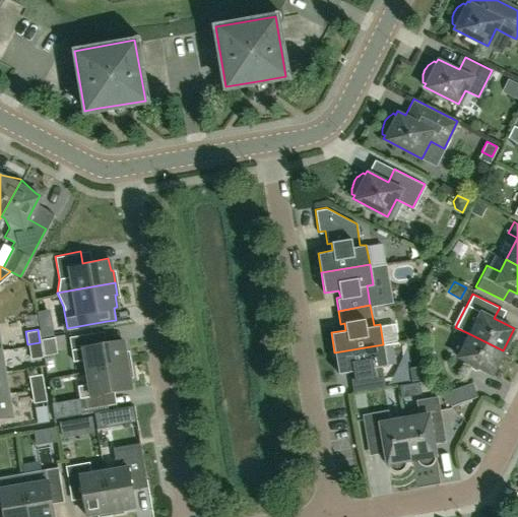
[(96,343),(94,331),(68,336),(72,361),(83,359),(85,371),(129,363),(127,350),(124,351),(122,339),(96,343)]
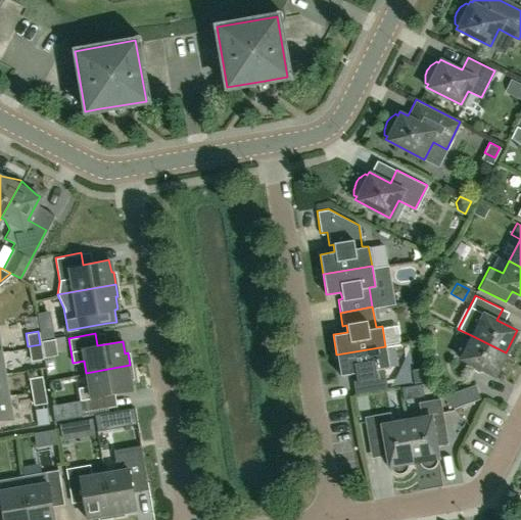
[(494,375),(506,352),(471,335),(460,358),(494,375)]
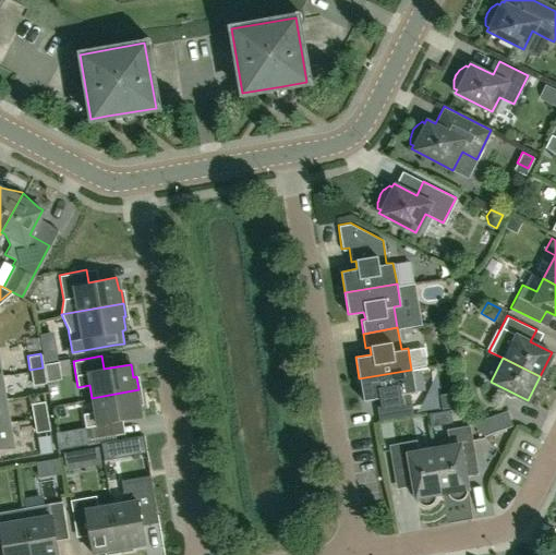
[(33,384),(45,382),(43,368),(29,370),(33,384)]
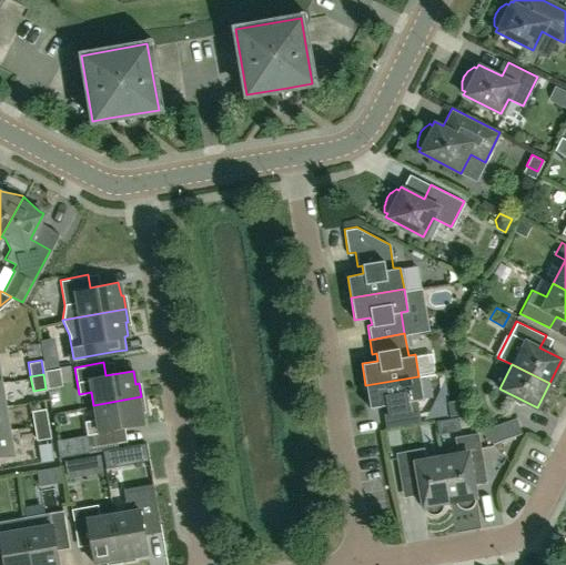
[(420,422),(415,399),(422,397),(418,376),(365,385),(370,407),(385,404),(386,412),(383,413),(385,427),(420,422)]
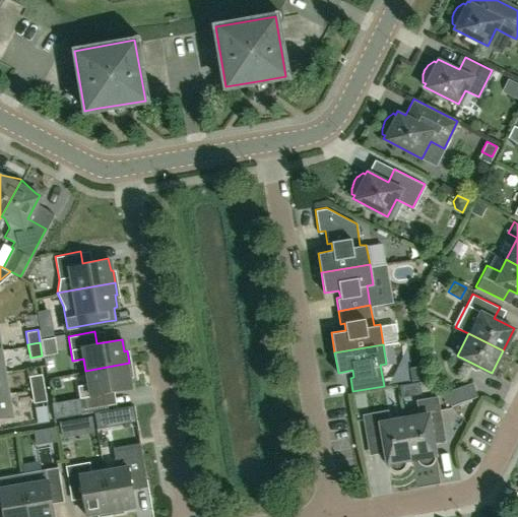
[(80,408),(107,403),(105,392),(131,387),(129,376),(131,375),(129,363),(85,371),(87,383),(77,385),(78,395),(80,408)]
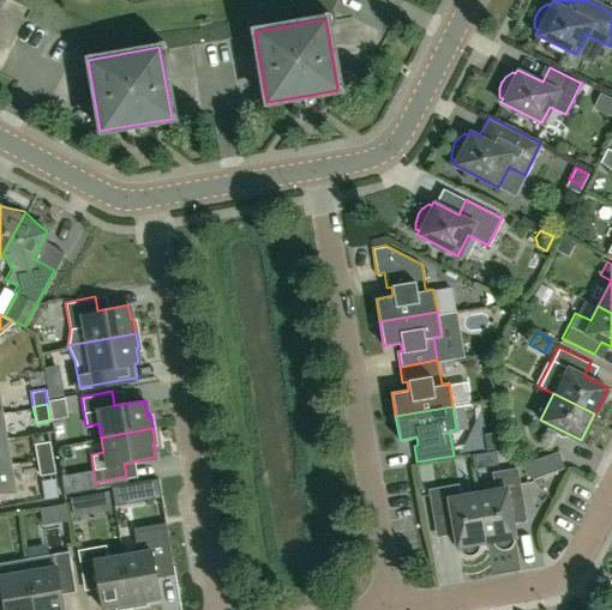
[(486,448),(503,446),(501,429),(484,433),(486,448)]
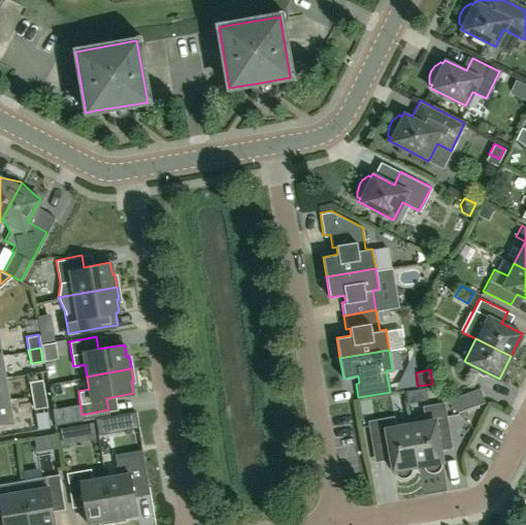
[(31,395),(43,393),(41,380),(29,382),(31,395)]
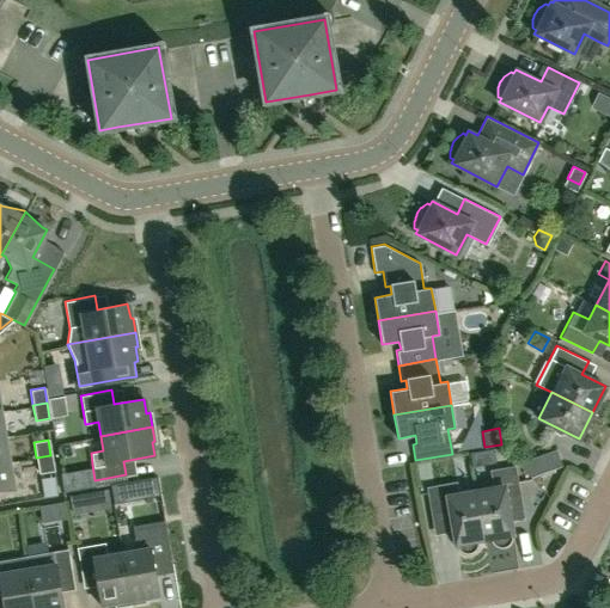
[(468,450),(470,466),(494,461),(492,447),(468,450)]
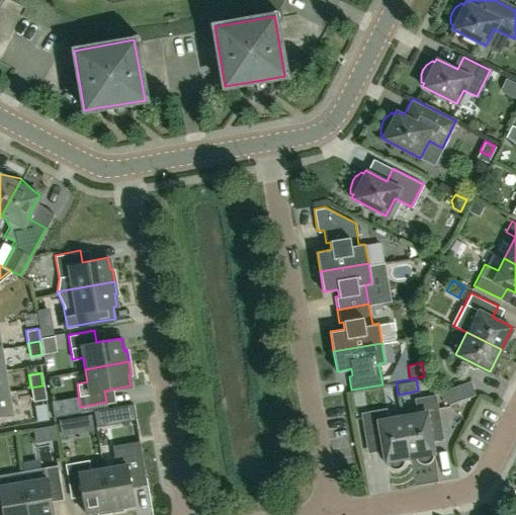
[(448,404),(475,394),(468,379),(437,392),(448,404)]
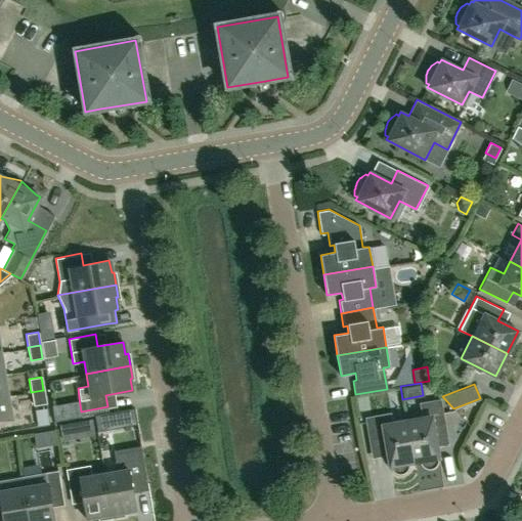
[(33,404),(45,402),(43,390),(31,392),(33,404)]
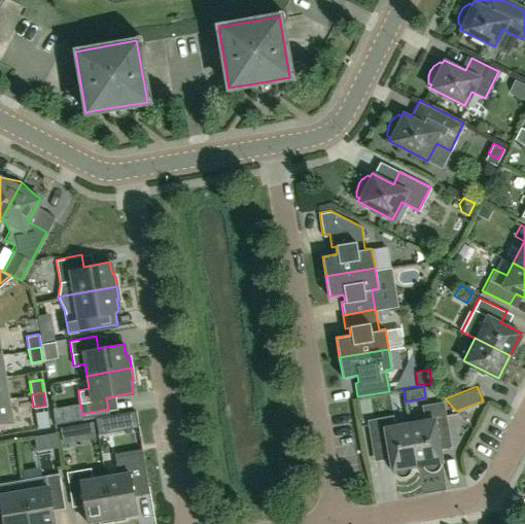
[(0,422),(11,420),(7,397),(0,398),(0,422)]
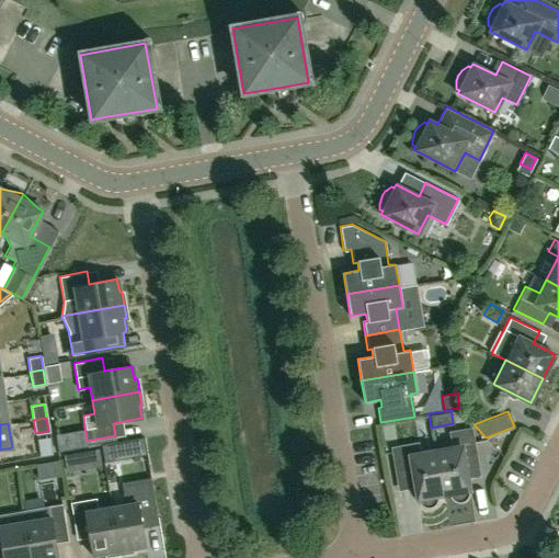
[(468,494),(468,492),(468,491),(468,490),(469,490),(465,467),(478,466),(471,426),(447,431),(451,447),(435,451),(443,494),(448,493),(448,496),(449,497),(451,498),(452,499),(452,500),(453,501),(455,501),(457,502),(458,502),(461,501),(464,500),(465,500),(466,498),(467,497),(468,496),(468,494)]
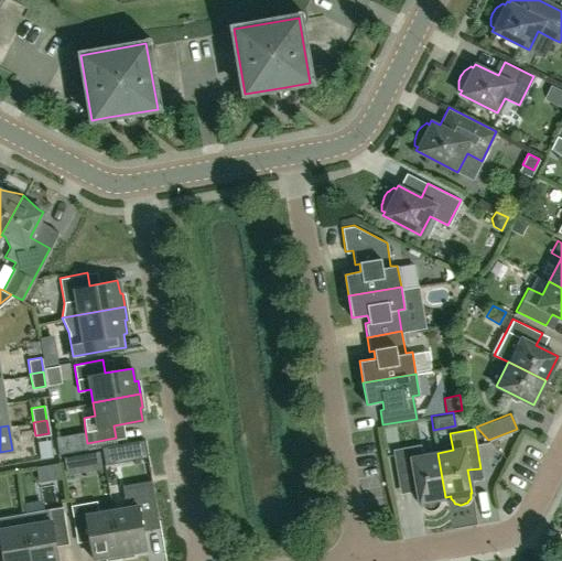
[(142,442),(129,444),(131,457),(144,455),(142,442)]
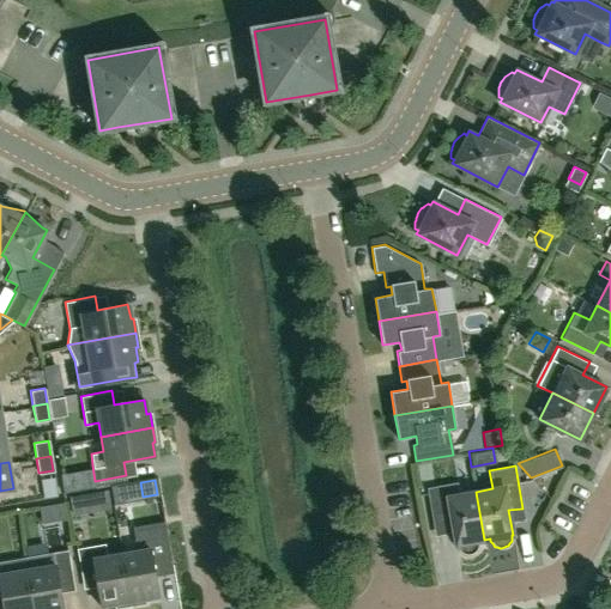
[(458,494),(455,481),(425,487),(433,523),(451,521),(455,544),(455,546),(457,547),(457,548),(459,550),(460,552),(461,553),(464,553),(465,554),(469,554),(471,553),(472,552),(475,550),(476,549),(476,548),(477,547),(477,546),(478,543),(478,542),(477,541),(484,540),(476,492),(458,494)]
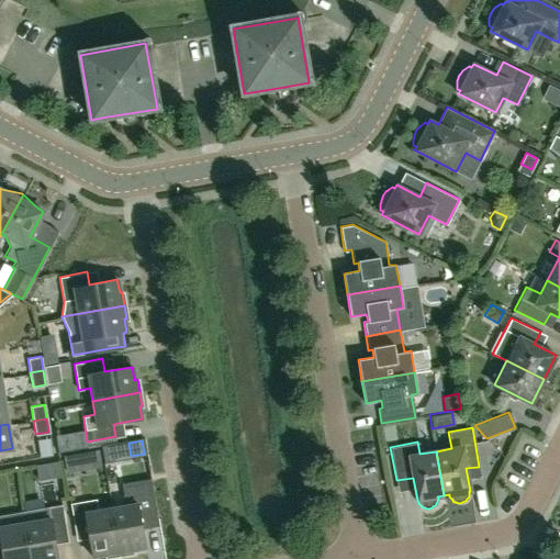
[(84,469),(80,451),(63,455),(66,472),(84,469)]
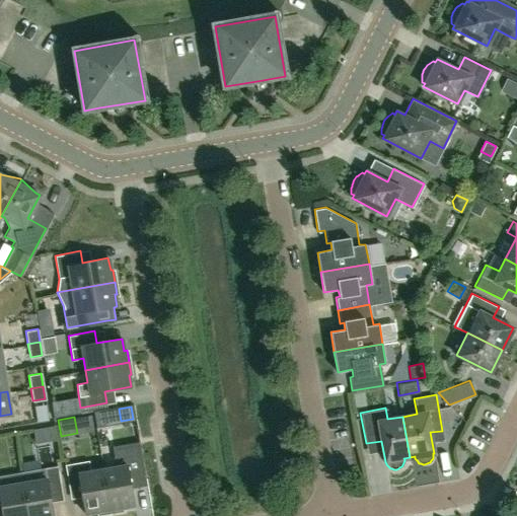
[(53,425),(43,427),(46,441),(55,440),(53,425)]
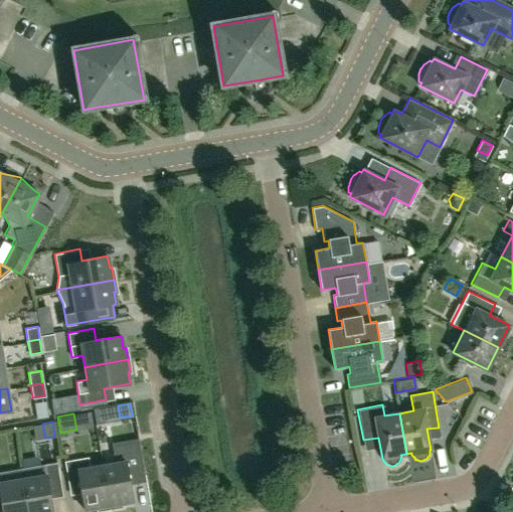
[(102,465),(109,508),(121,506),(121,504),(133,501),(128,476),(140,474),(143,473),(137,438),(110,443),(114,463),(102,465)]
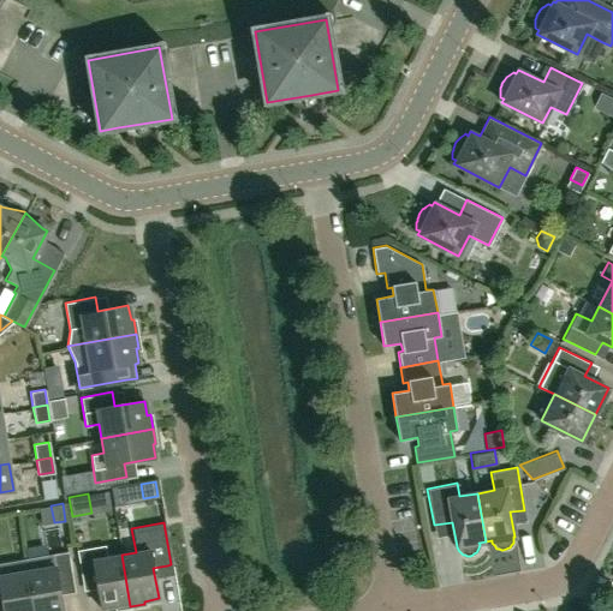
[(106,557),(105,545),(77,550),(82,580),(95,577),(101,609),(115,606),(115,609),(130,606),(121,555),(106,557)]
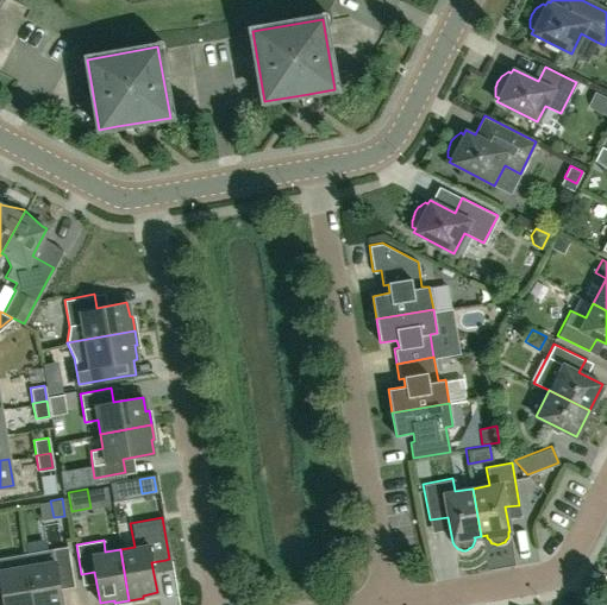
[(26,566),(32,604),(62,604),(57,579),(72,575),(67,546),(51,548),(38,550),(41,563),(26,566)]
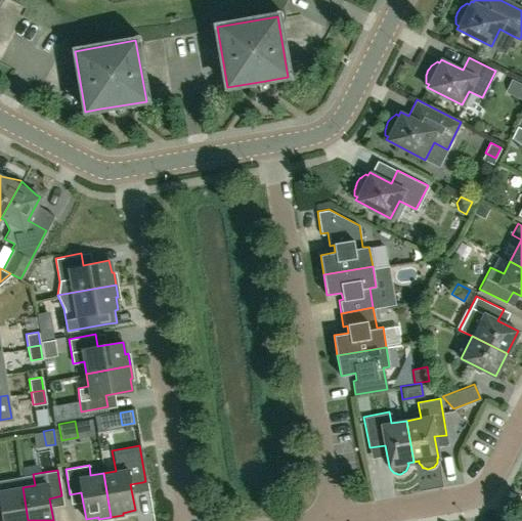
[(11,489),(10,478),(0,479),(0,507),(1,507),(3,520),(28,520),(23,487),(11,489)]
